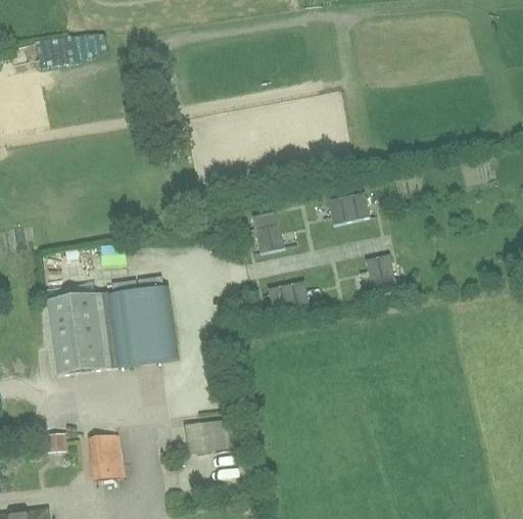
[(342,208),(345,221),(370,216),(365,191),(352,194),(354,206),(342,208)]
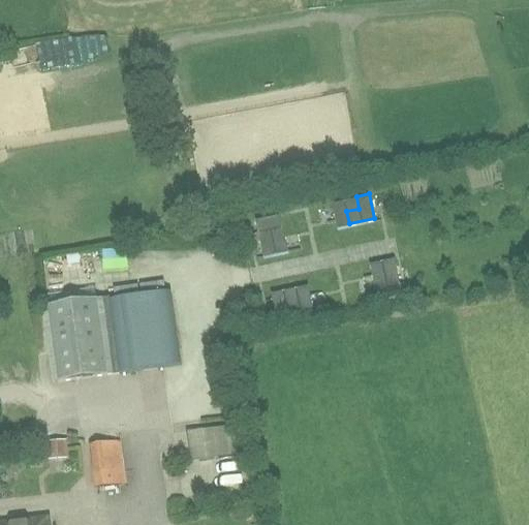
[(332,202),(337,226),(349,223),(346,211),(359,209),(356,196),(332,202)]
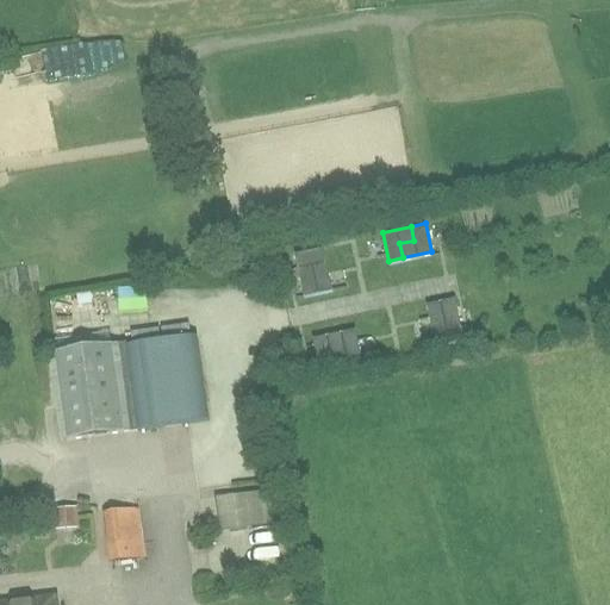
[(323,244),(309,248),(315,276),(329,273),(323,244)]
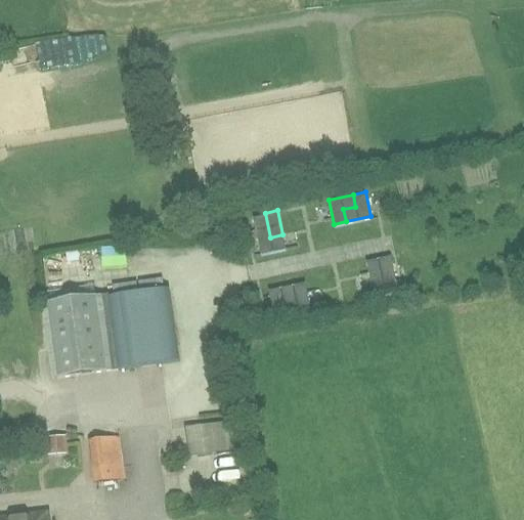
[(270,237),(265,213),(252,216),(258,240),(270,237)]
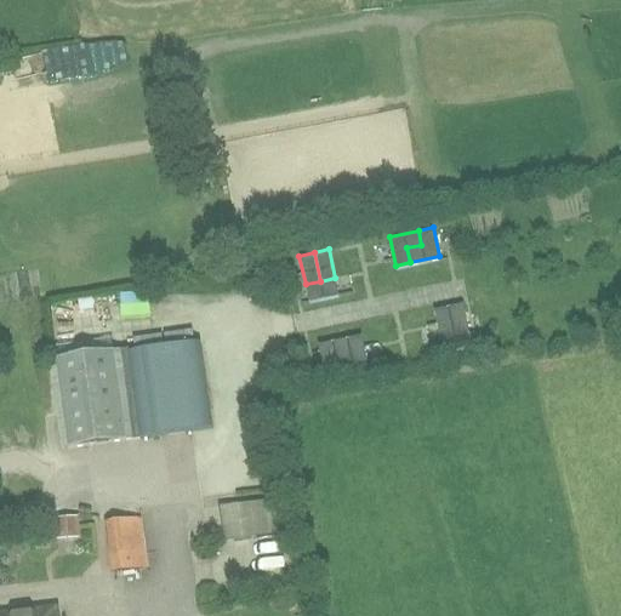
[(320,281),(306,284),(308,300),(339,294),(335,278),(320,281)]
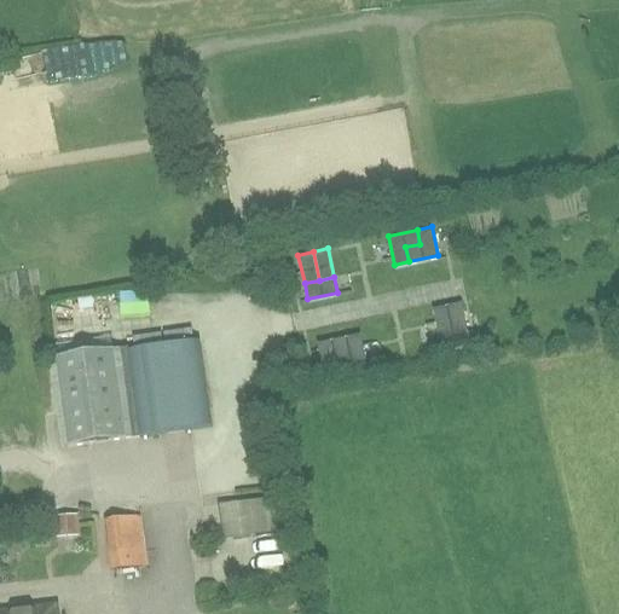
[(432,306),(435,320),(450,318),(464,314),(461,300),(432,306)]
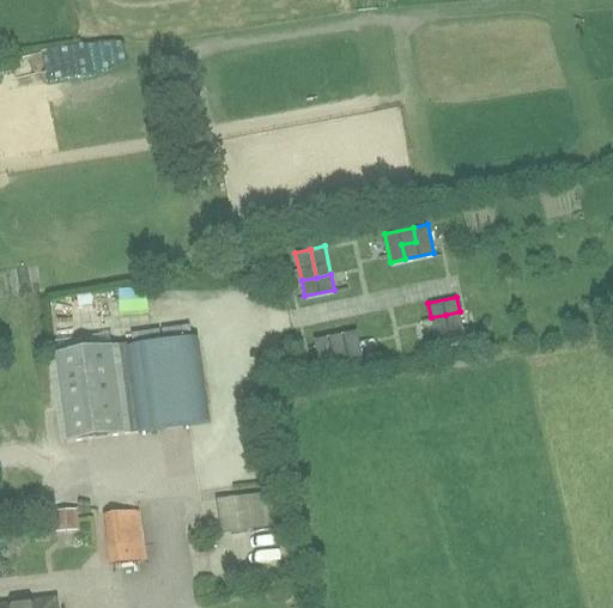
[(460,311),(445,315),(451,344),(466,340),(460,311)]
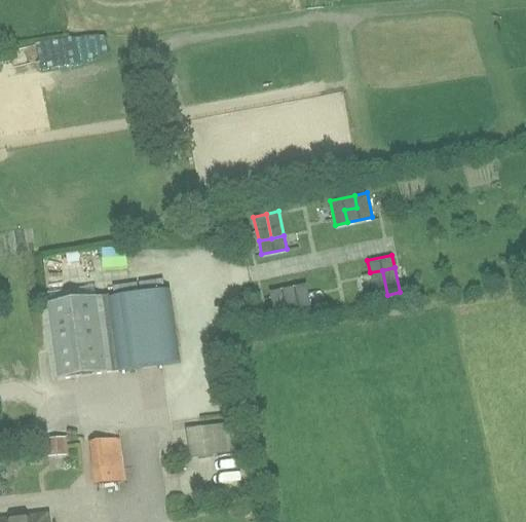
[(382,270),(370,272),(375,297),(387,295),(382,270)]
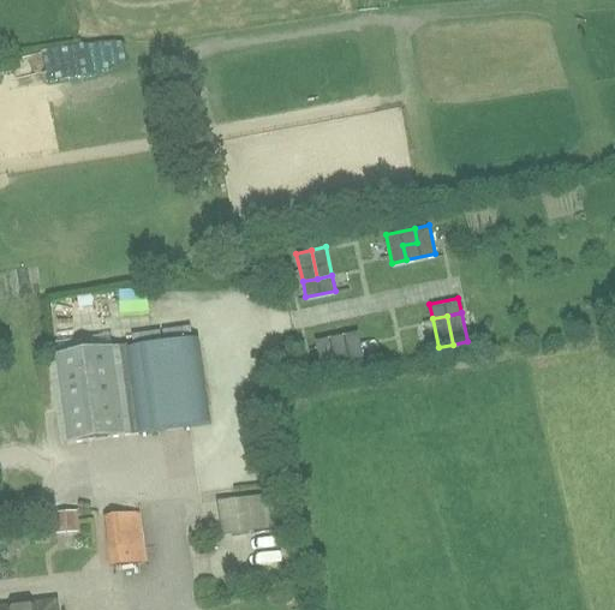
[(332,350),(335,364),(364,358),(358,329),(342,332),(346,346),(332,350)]
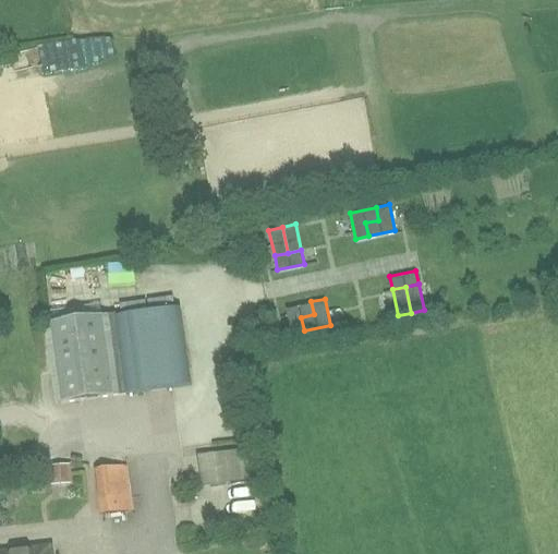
[(291,333),(304,330),(301,317),(314,314),(311,301),(286,306),(291,333)]
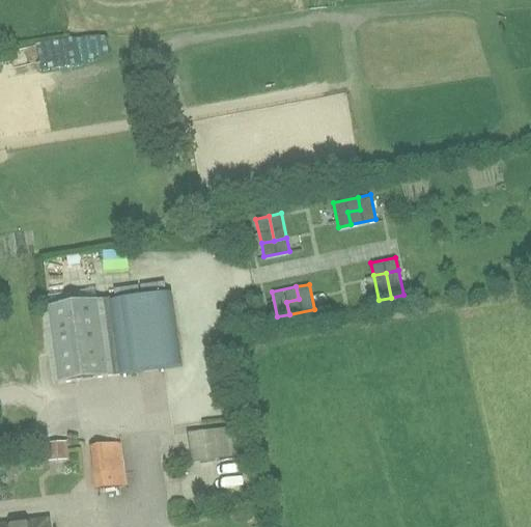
[(172,289),(96,299),(107,372),(180,362),(172,289)]
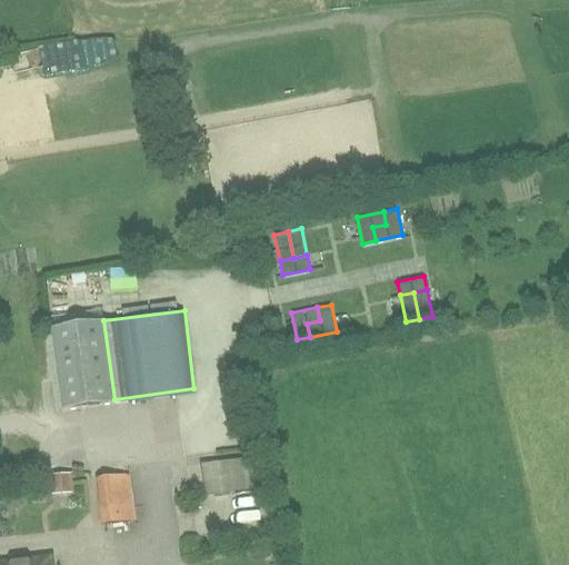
[(51,328),(62,407),(115,399),(103,320),(51,328)]
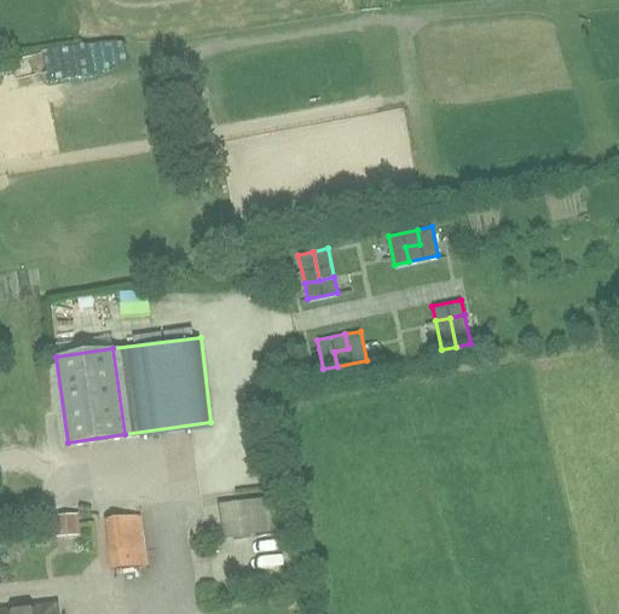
[(278,492),(229,499),(233,534),(283,528),(278,492)]
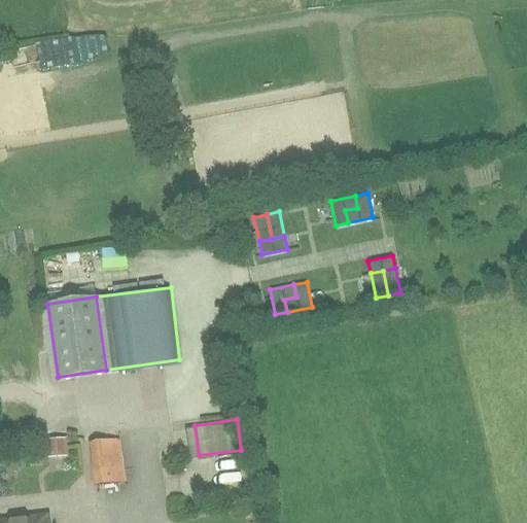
[(89,438),(94,483),(126,479),(119,433),(89,438)]
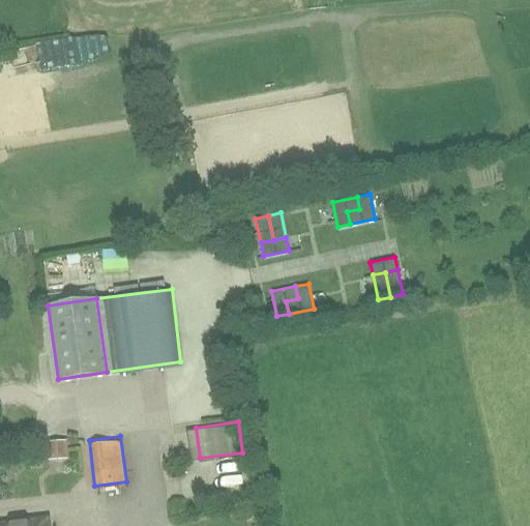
[(48,457),(64,456),(63,439),(47,440),(48,457)]
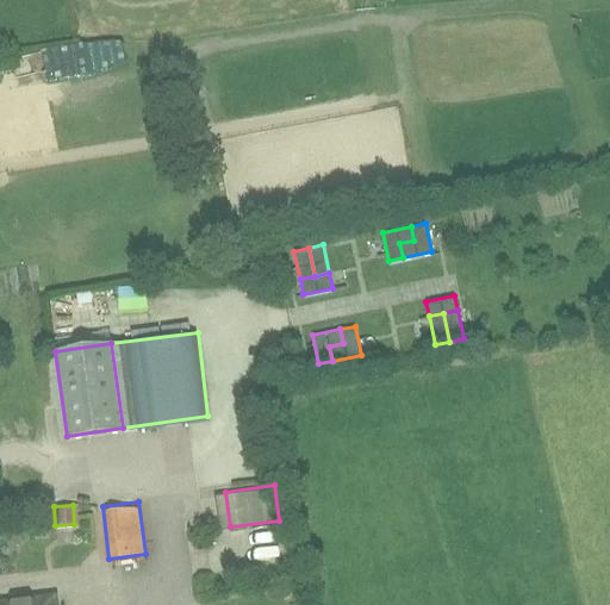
[(55,604),(54,593),(0,600),(0,604),(55,604)]
